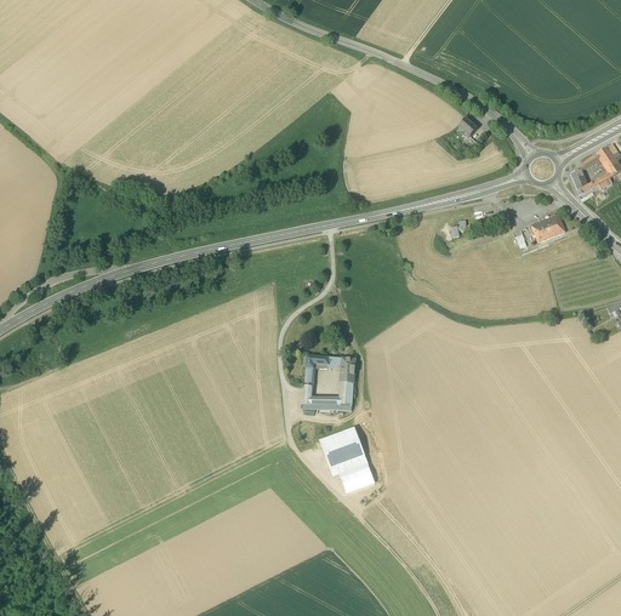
[(478,126),(466,115),(459,124),(460,125),(459,127),(462,131),(465,129),(469,135),(478,126)]
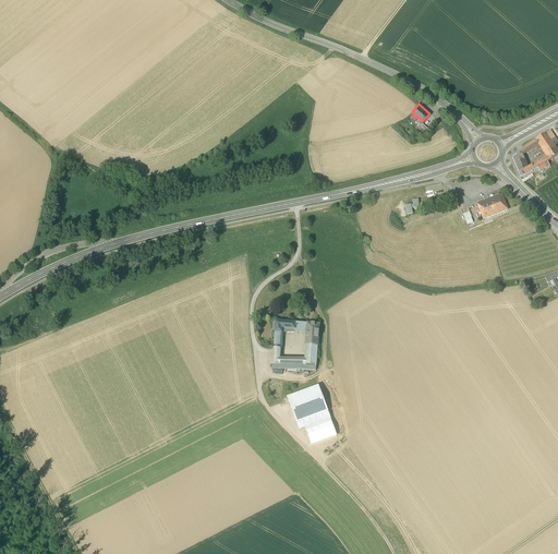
[(421,123),(415,128),(420,132),(425,131),(429,127),(424,121),(421,123)]
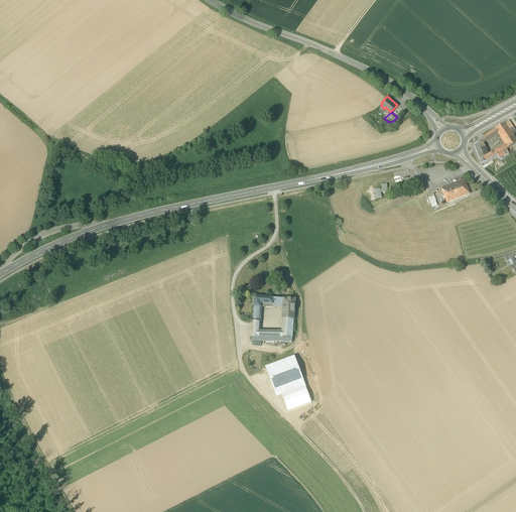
[(515,140),(515,136),(505,120),(500,123),(513,142),(515,140)]
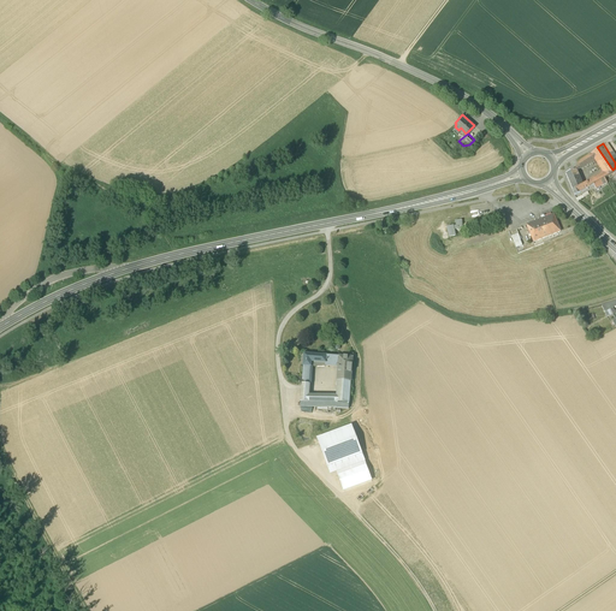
[(612,170),(597,147),(579,159),(582,164),(593,156),(602,170),(604,175),(605,175),(612,170)]
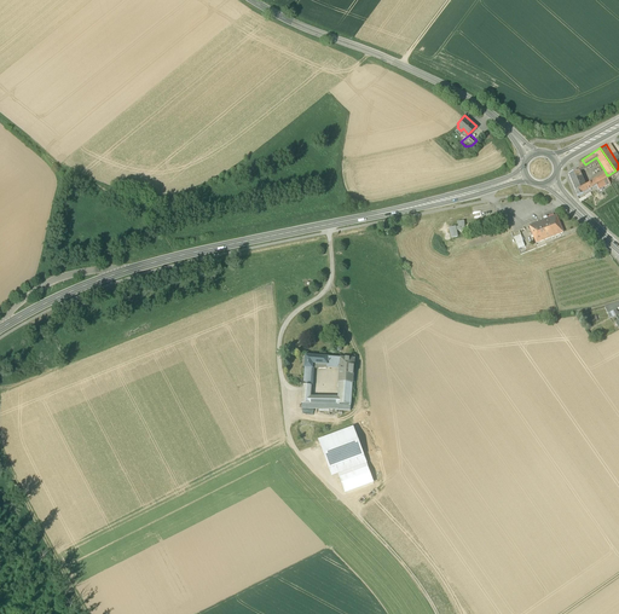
[(585,183),(578,167),(568,171),(576,186),(585,183)]
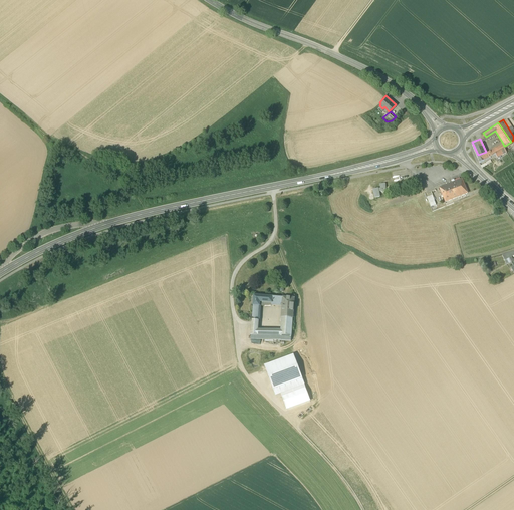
[(501,148),(495,151),(497,154),(507,149),(505,146),(504,146),(501,148)]
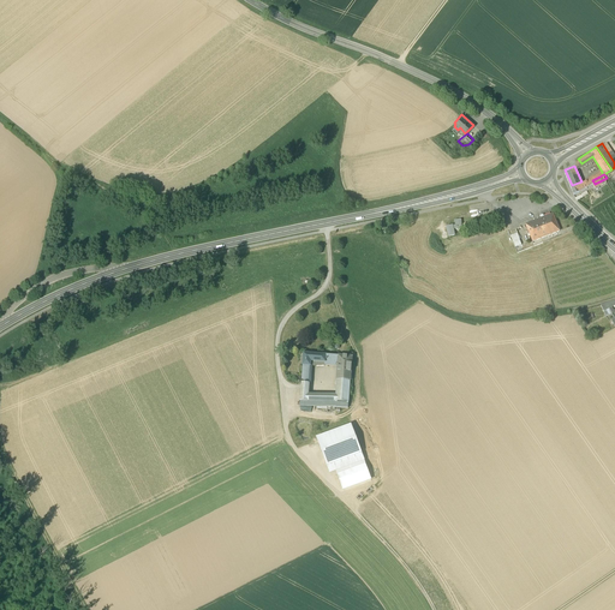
[(581,181),(572,185),(574,191),(589,183),(586,178),(581,181)]
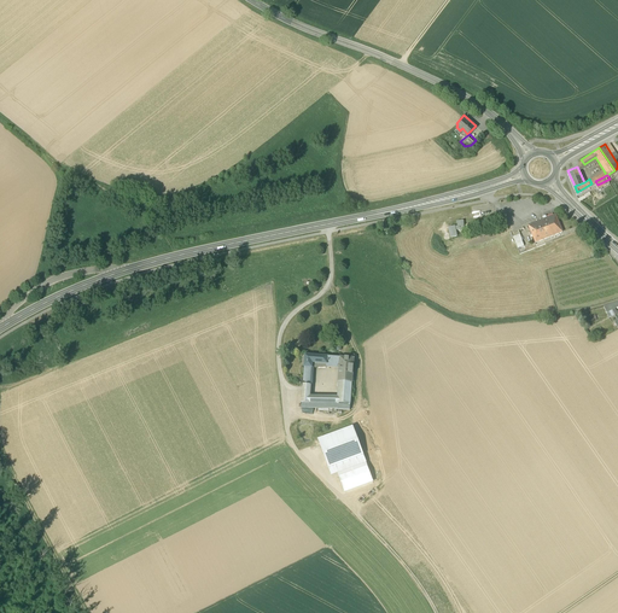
[(555,211),(529,222),(531,229),(530,229),(531,233),(532,232),(536,240),(563,228),(555,211)]
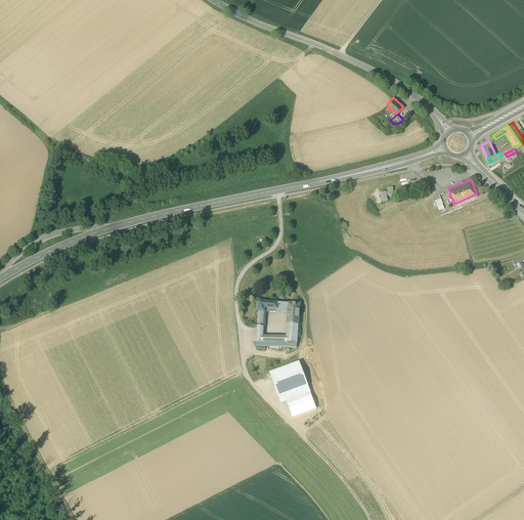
[(522,261),(523,260),(523,254),(522,255),(513,257),(515,263),(522,261)]
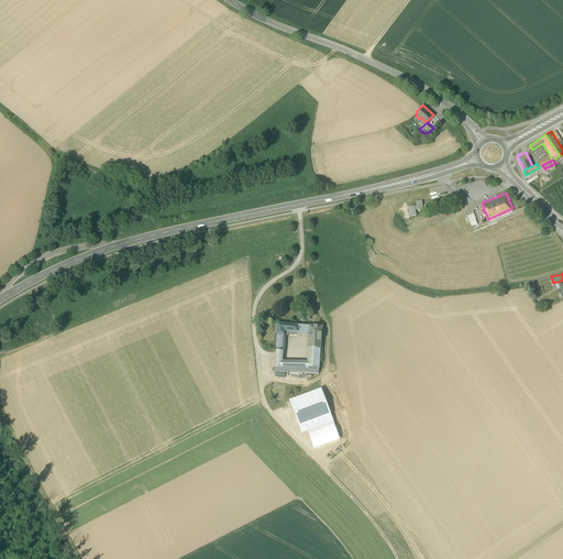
[(297,322),(277,320),(275,352),(283,353),(285,325),(297,326),(297,322)]
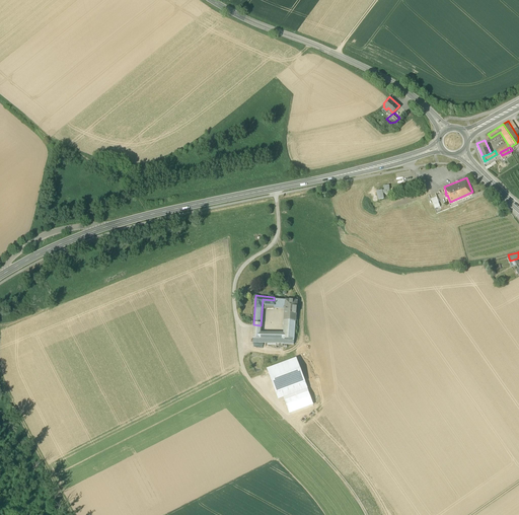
[(296,298),(274,297),(274,300),(274,304),(284,304),(285,306),(284,317),(295,318),(296,298)]
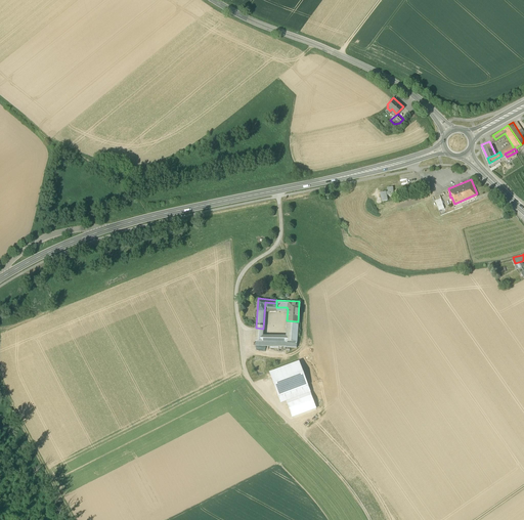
[(256,337),(286,339),(286,334),(263,332),(263,329),(256,328),(256,337)]
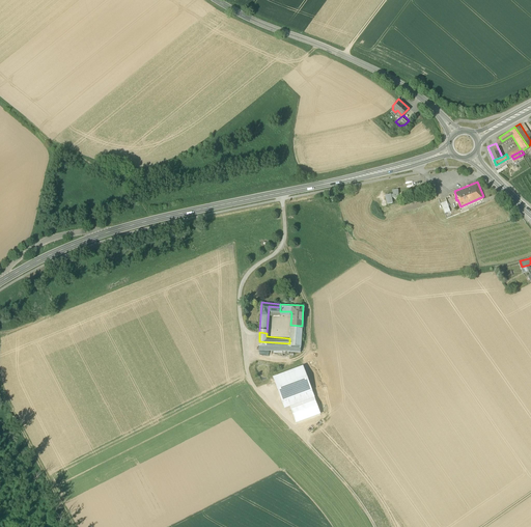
[(301,333),(290,332),(289,338),(289,343),(301,344),(301,333)]
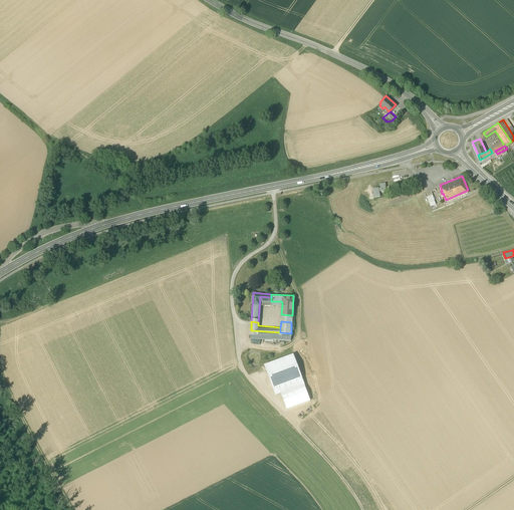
[(281,393),(305,384),(294,352),(264,363),(276,395),(281,393)]
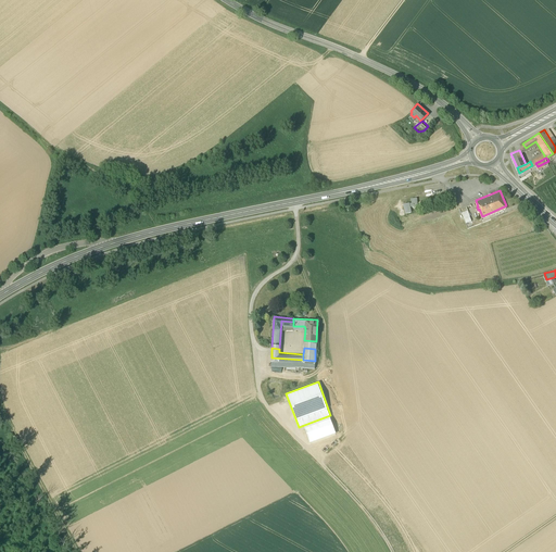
[(330,415),(304,425),(310,439),(336,430),(330,415)]
